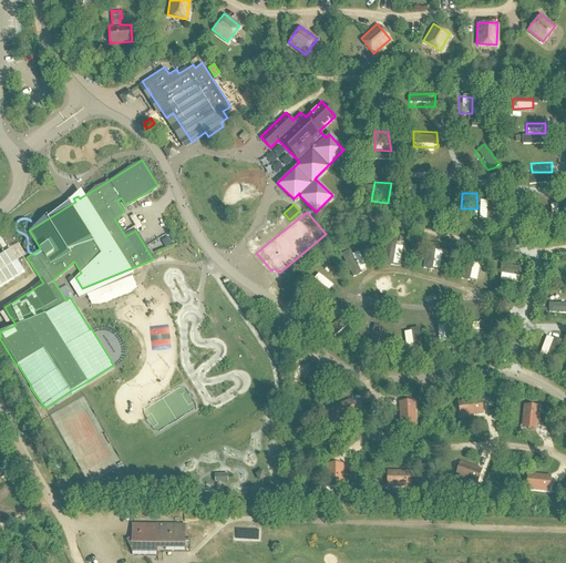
[(398,235),(386,234),(383,263),(392,264),(401,265),(404,238),(398,237),(398,235)]
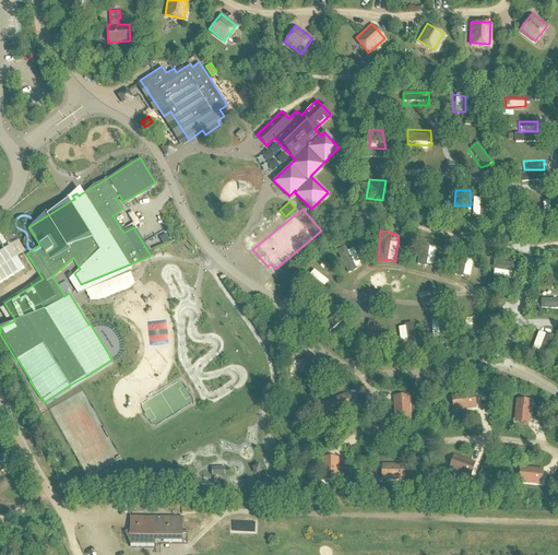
[(431,262),(437,241),(428,243),(428,236),(416,236),(413,264),(424,266),(426,262),(431,262)]
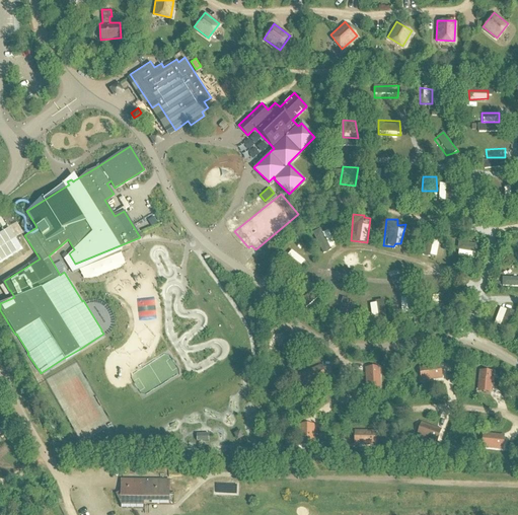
[(8,225),(0,230),(0,259),(21,246),(8,225)]
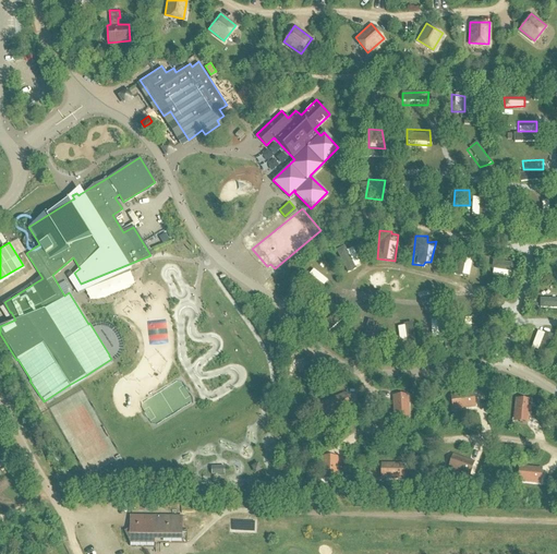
[(341,244),(333,248),(347,269),(362,261),(352,244),(344,247),(341,244)]
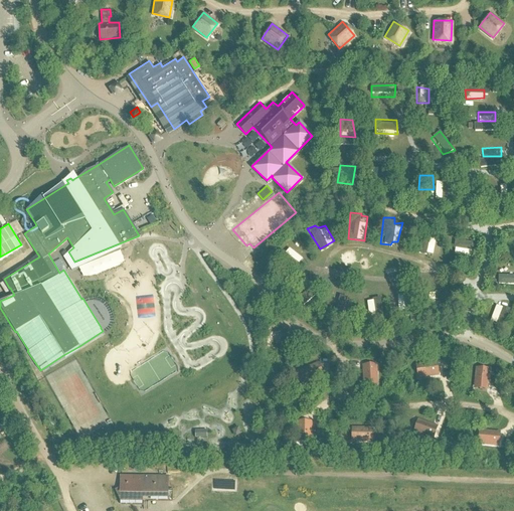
[(438,234),(431,233),(430,228),(419,228),(415,251),(426,251),(435,252),(438,234)]
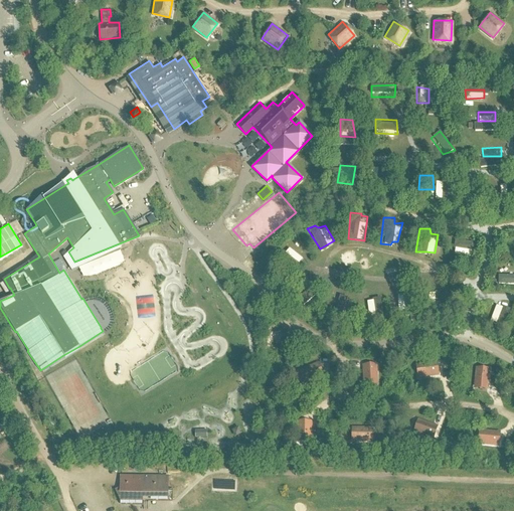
[(479,239),(456,237),(455,252),(472,254),(472,248),(479,249),(479,239)]
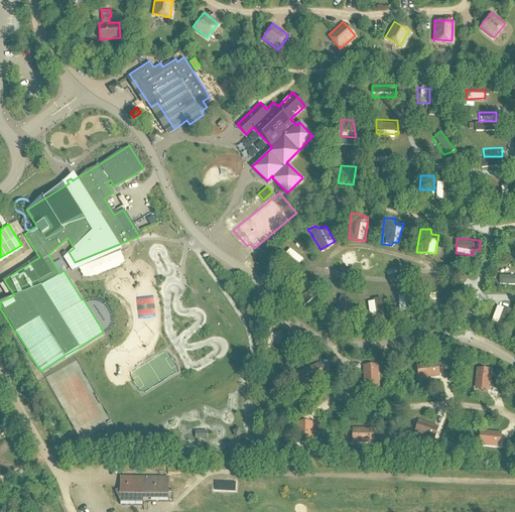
[(281,247),(276,254),(293,273),(302,266),(298,262),(303,256),(289,245),(285,250),(281,247)]
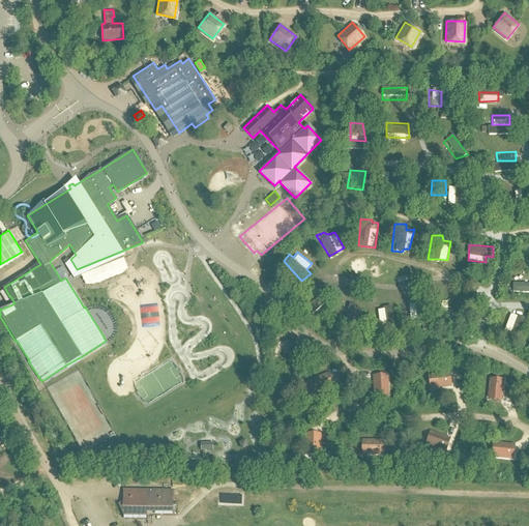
[(150,258),(154,274),(173,269),(168,253),(150,258)]
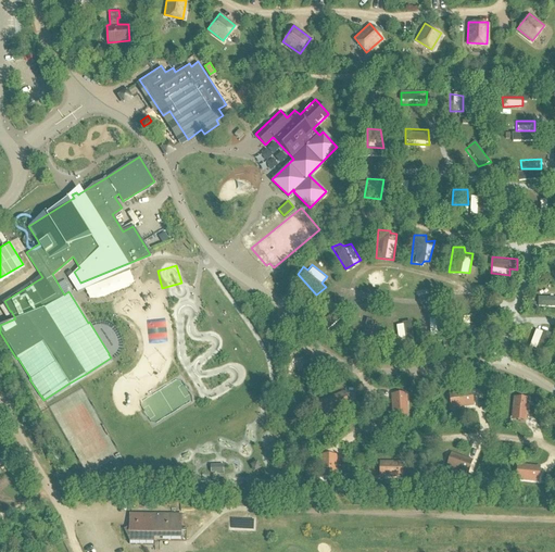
[(554,292),(538,291),(538,306),(554,306),(554,292)]
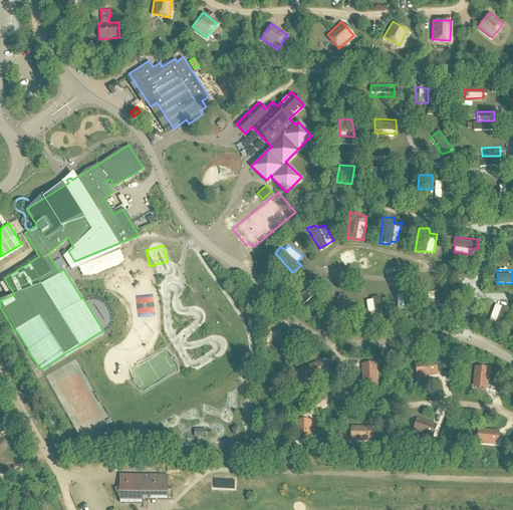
[(327,281),(319,272),(316,274),(299,291),(308,298),(327,281)]
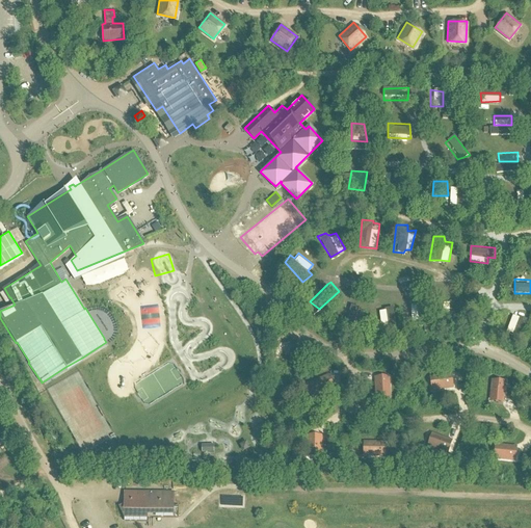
[(457,320),(458,298),(449,297),(449,300),(442,300),(442,318),(449,317),(448,322),(457,320)]
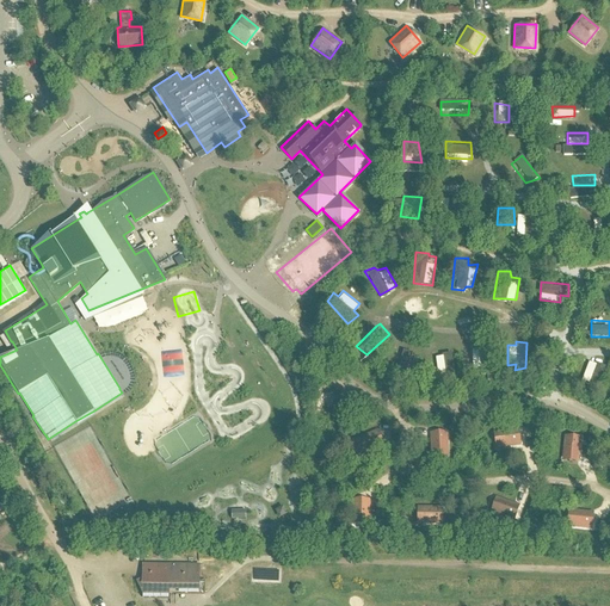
[(488,370),(487,342),(478,342),(478,346),(472,346),(473,368),(480,365),(480,370),(488,370)]
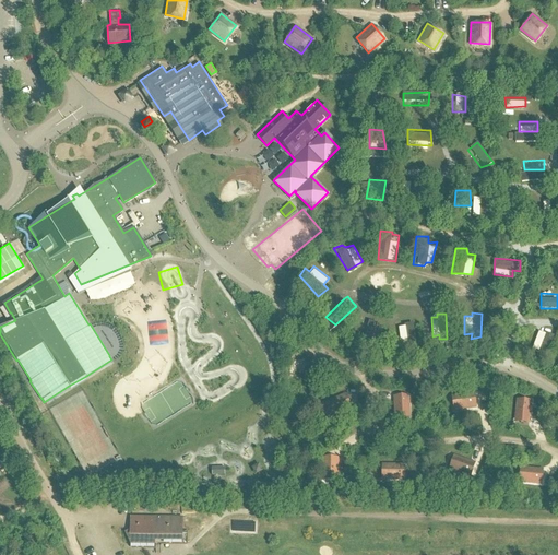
[(376,318),(368,317),(364,341),(371,343),(376,318)]
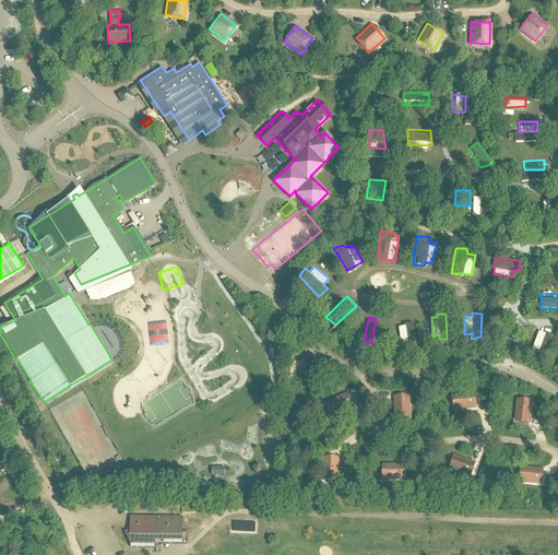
[(416,343),(414,320),(404,319),(405,323),(396,323),(401,344),(407,344),(416,343)]
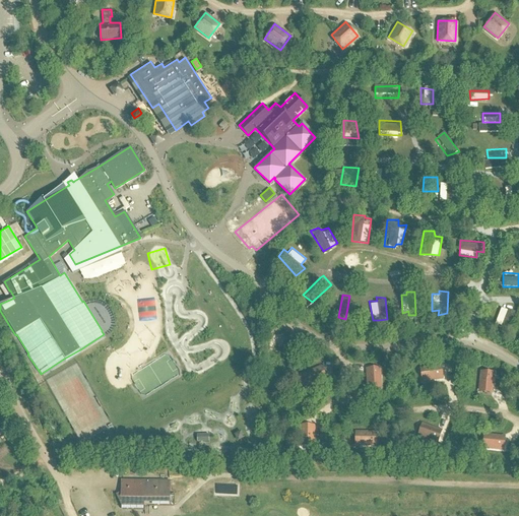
[(508,311),(500,307),(493,325),(501,328),(508,311)]
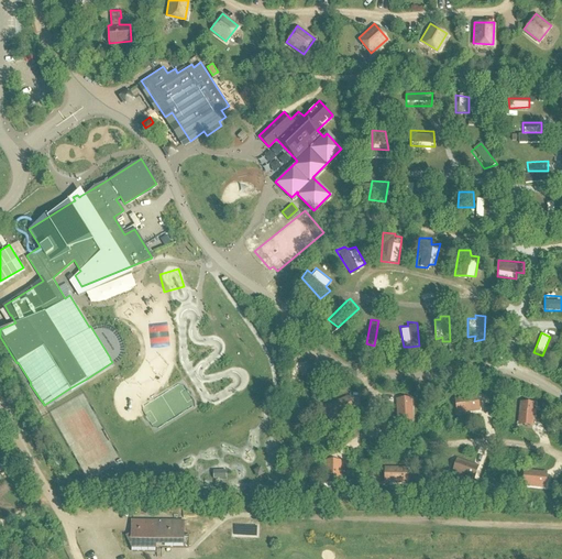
[(477,407),(475,394),(459,396),(461,409),(477,407)]
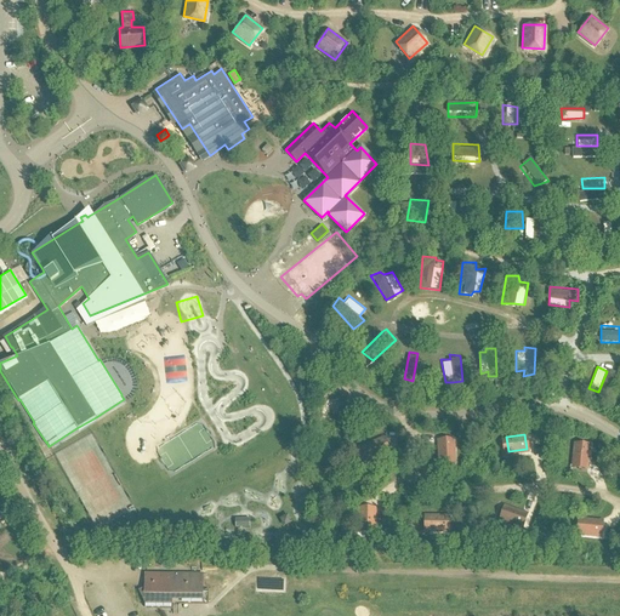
[(382,435),(365,443),(370,457),(388,450),(382,435)]
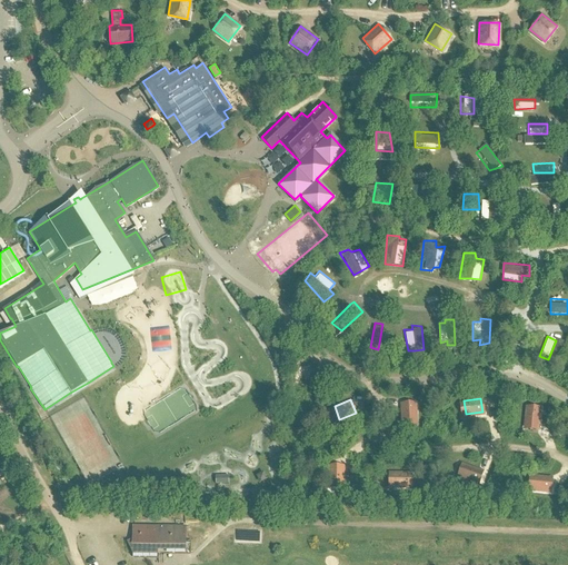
[(400,402),(401,419),(416,418),(415,402),(400,402)]
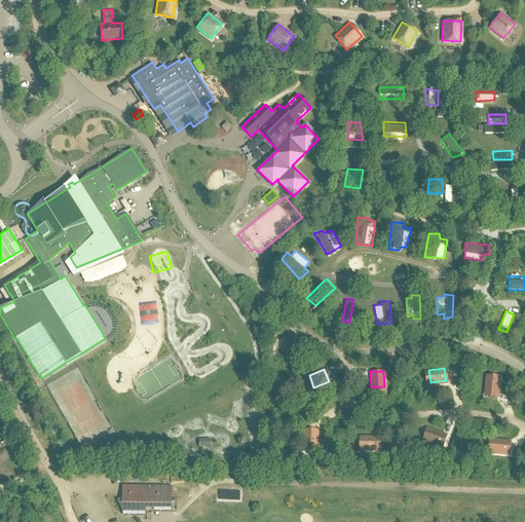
[(485,390),(497,392),(498,375),(486,374),(485,390)]
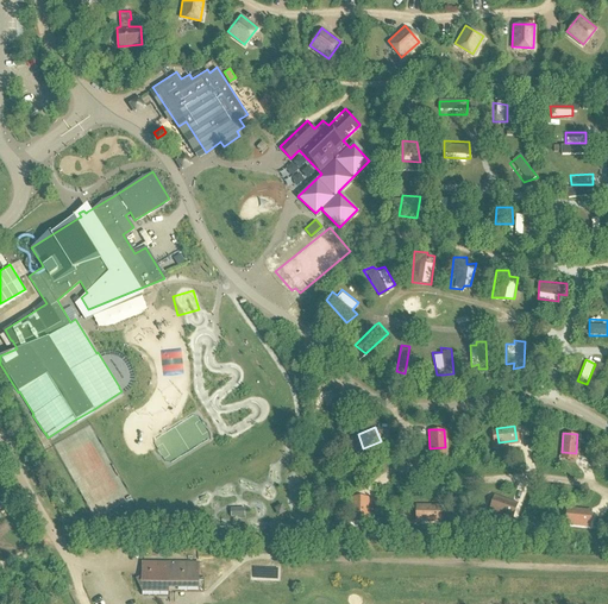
[(499,495),(494,509),(511,515),(515,501),(499,495)]
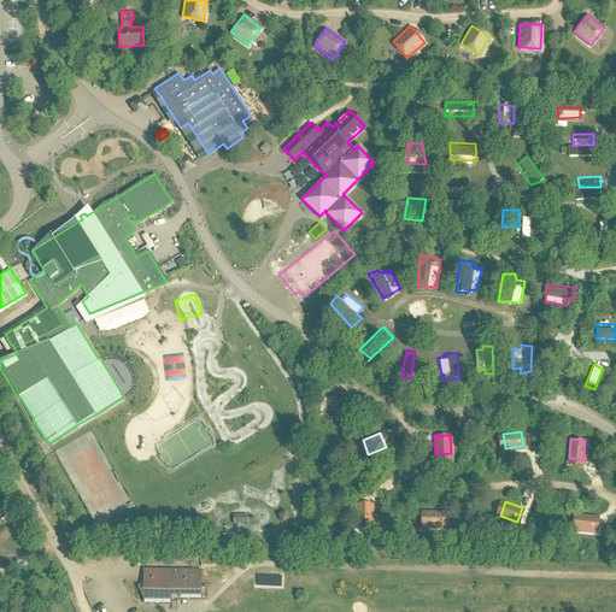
[(286,507),(277,512),(282,519),(289,516),(286,507)]
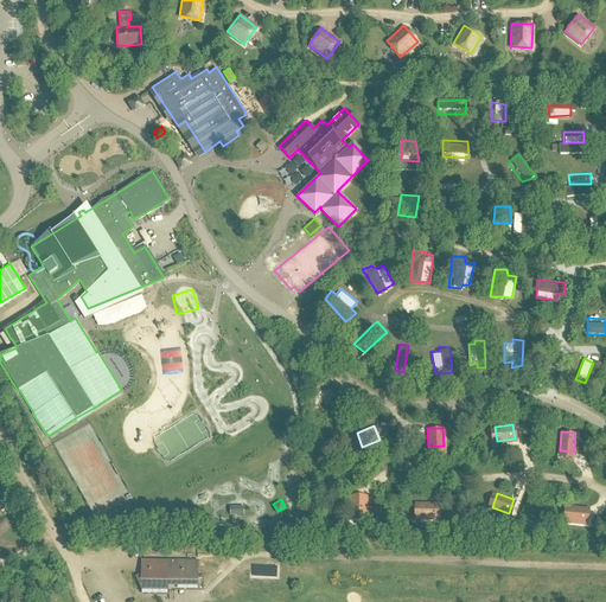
[(365,499),(351,499),(351,518),(365,517),(365,499)]
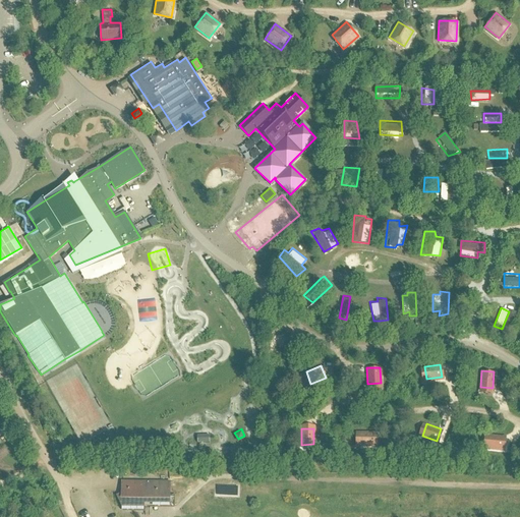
[(359,431),(359,443),(376,443),(376,431),(359,431)]
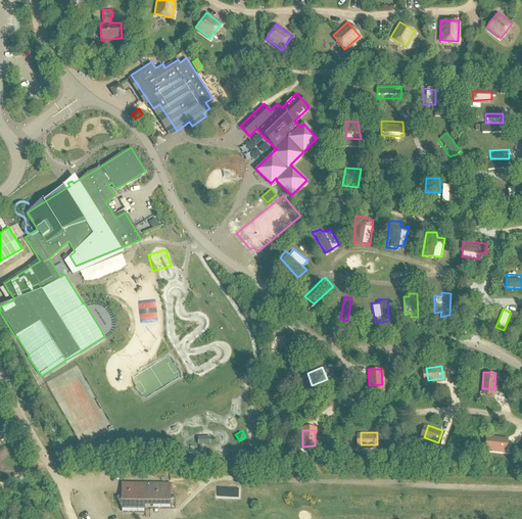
[(490,435),(489,449),(505,451),(506,437),(490,435)]
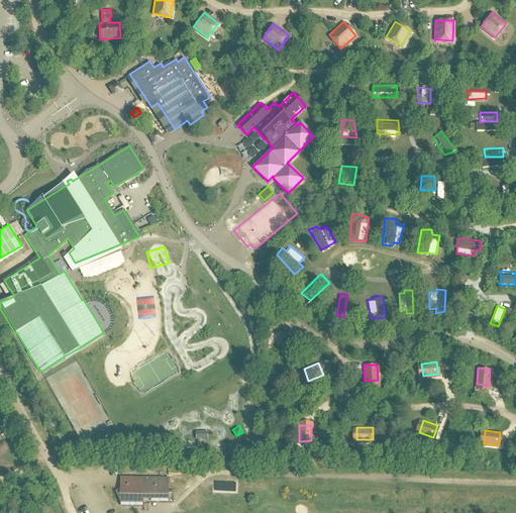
[(120,488),(120,494),(122,494),(122,498),(135,498),(135,494),(146,494),(168,494),(168,488),(168,477),(120,476),(120,488)]
